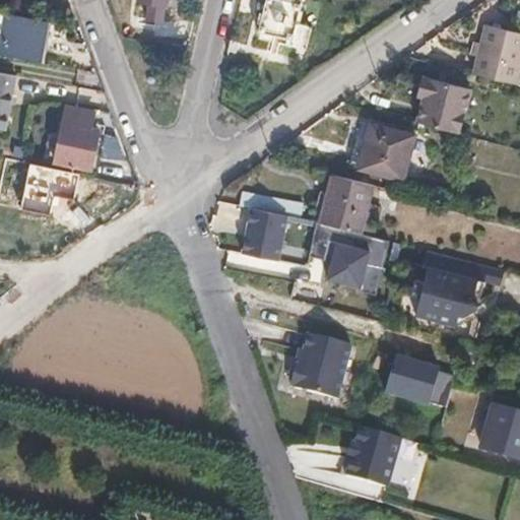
[(295,20),(300,0),(262,0),(256,26),(274,31),(273,38),(305,45),(310,24),(295,20)]
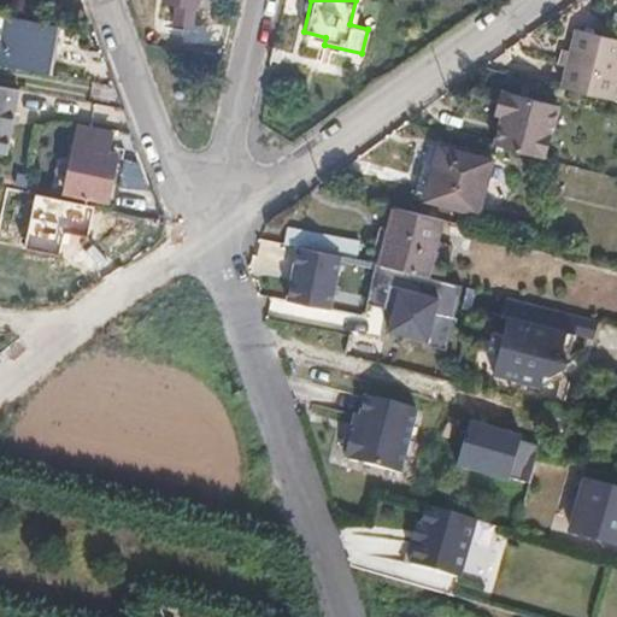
[(51,76),(59,30),(11,22),(3,66),(51,76)]
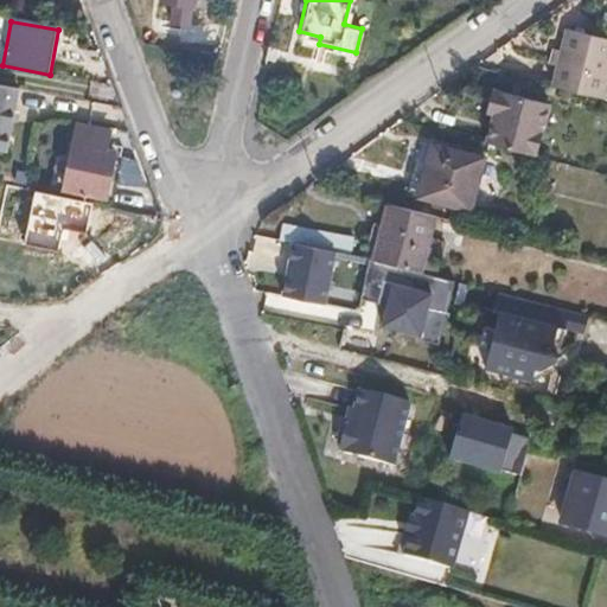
[(606,74),(606,43),(566,33),(553,84),(601,96),(602,95),(606,74)]
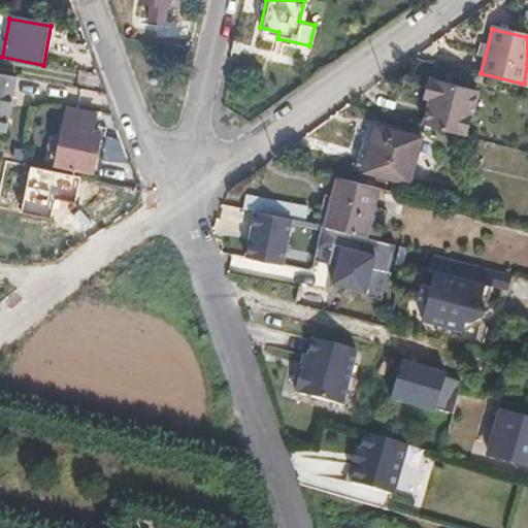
[(0,132),(3,133),(14,77),(0,74),(0,132)]
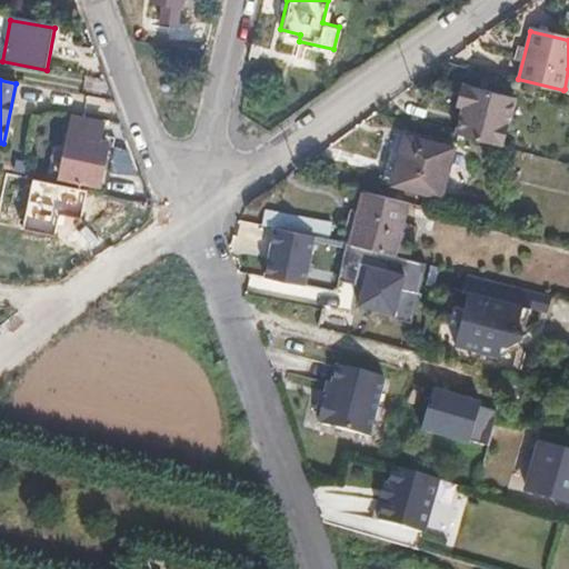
[(502,145),(513,95),(460,81),(455,103),(461,105),(455,132),(502,145)]
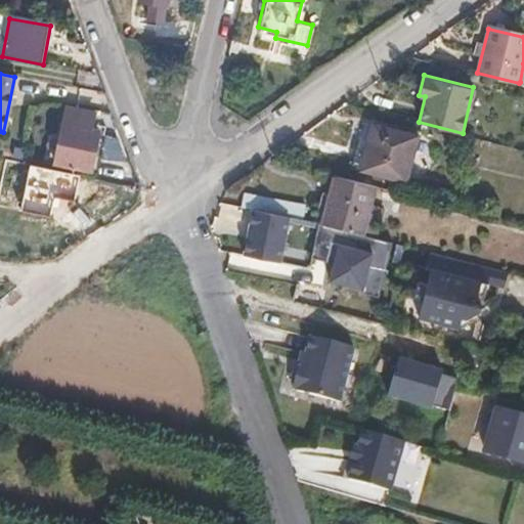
[(89,170),(98,131),(90,129),(92,117),(64,111),(53,162),(89,170)]
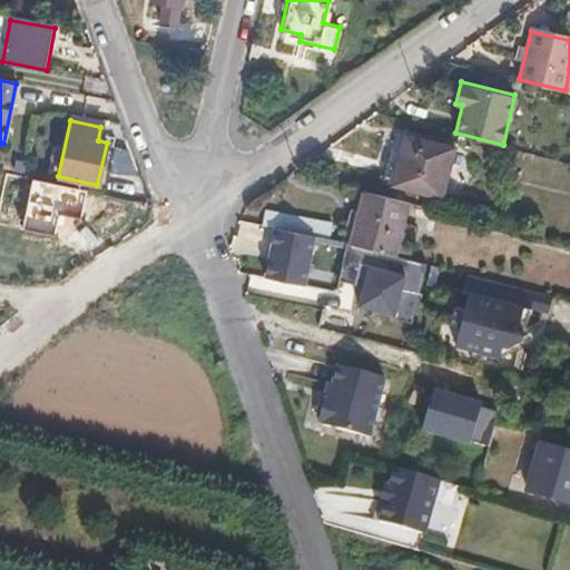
[(441,194),(453,146),(406,133),(393,179),(441,194)]
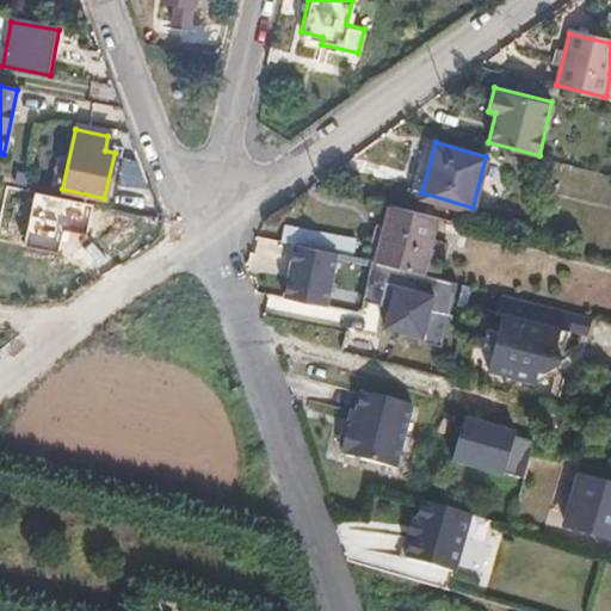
[(421,272),(437,215),(390,203),(376,260),(421,272)]
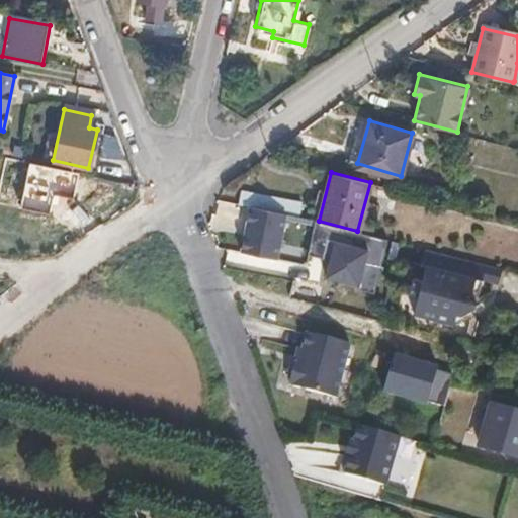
[(298,217),(300,201),(243,190),(240,204),(250,206),(285,214),(298,217)]
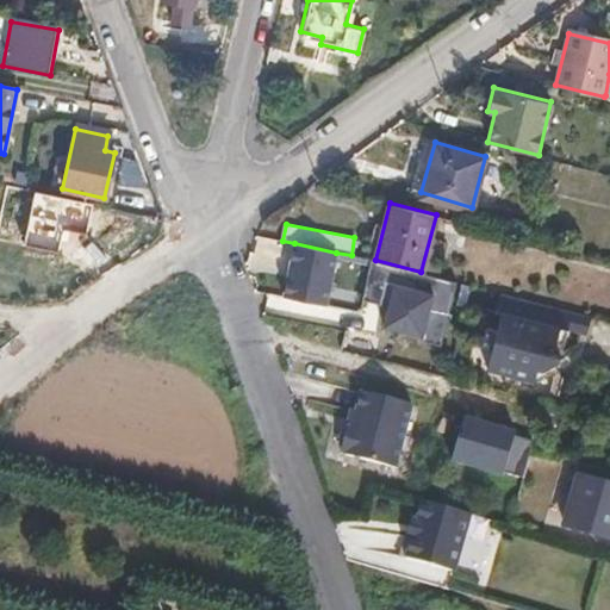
[(336,253),(294,243),(284,294),(325,304),(336,253)]
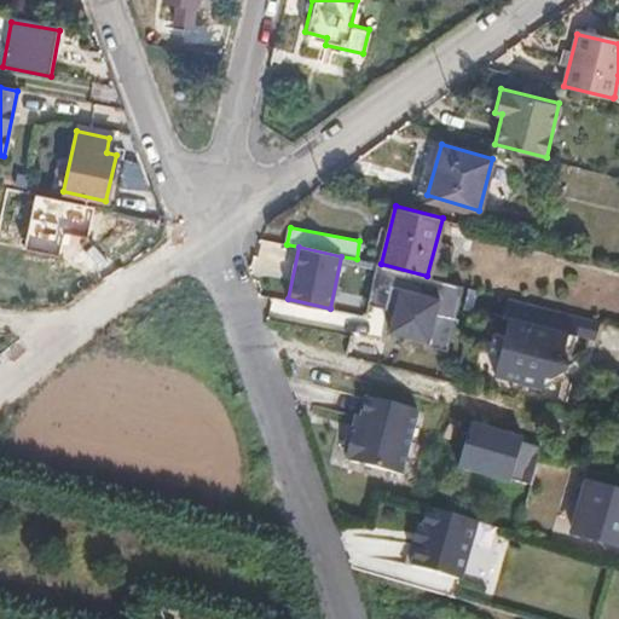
[(462,284),(427,276),(381,264),(375,262),(368,302),(393,308),(388,329),(428,339),(426,345),(445,348),(462,284)]
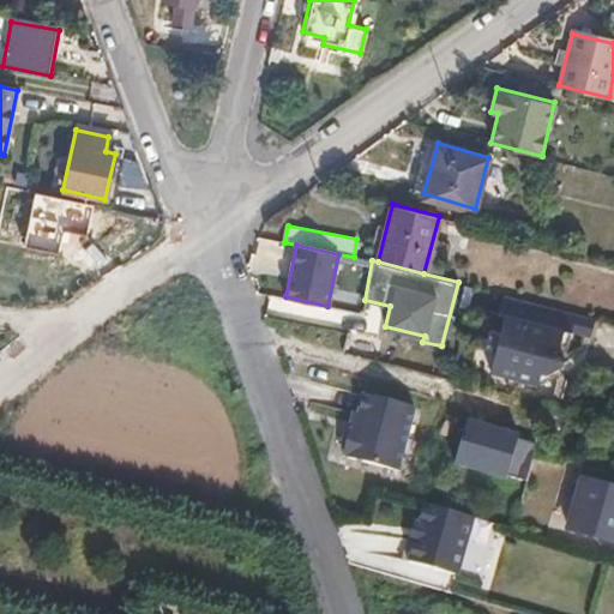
[(540,375),(560,363),(560,362),(563,355),(558,344),(563,329),(590,337),(596,318),(505,295),(500,313),(506,315),(500,332),(491,329),(486,350),(495,353),(491,371),(537,383),(540,375)]
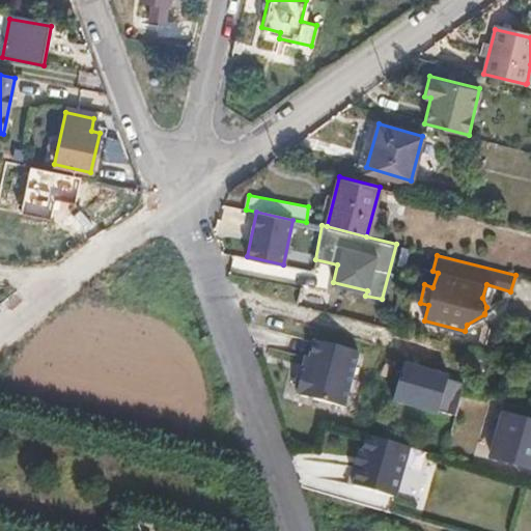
[(344,408),(356,358),(358,352),(313,340),(306,372),(302,371),(296,392),(300,393),(300,395),(326,401),(344,408)]
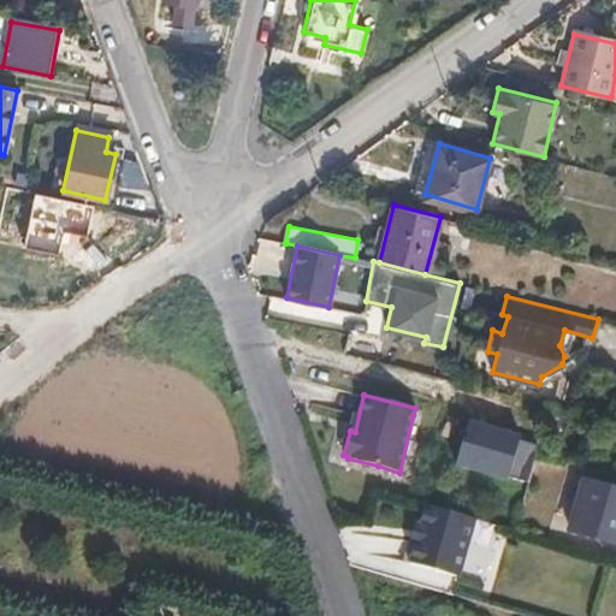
[(522,436),(467,419),(454,463),(509,480),(522,436)]
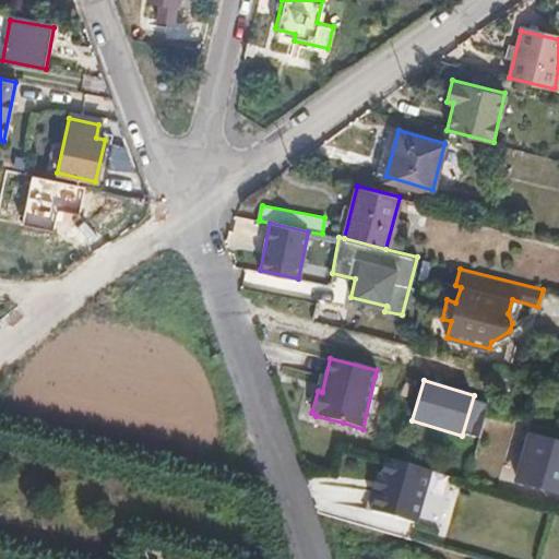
[(558,494),(558,429),(535,423),(516,482),(558,494)]
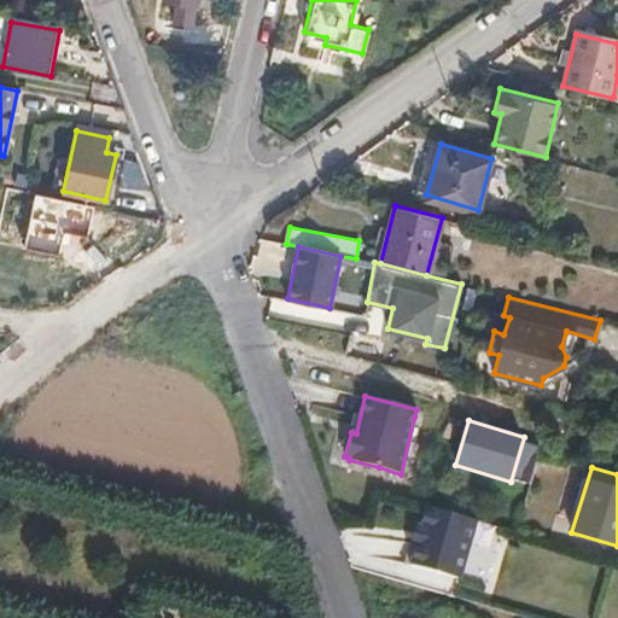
[(461,579),(477,522),(429,507),(410,565),(461,579)]
